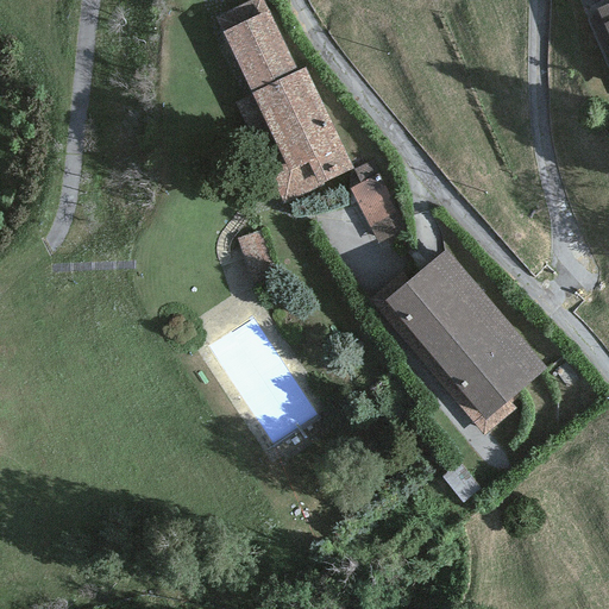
[(262,0),(251,0),(215,17),(284,162),(268,169),(283,202),(353,169),(305,68),(296,71),(262,0)]
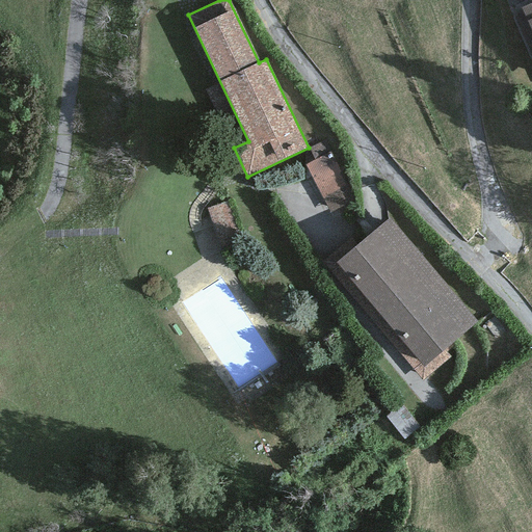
[(531,2),(522,7),(531,32),(531,2)]
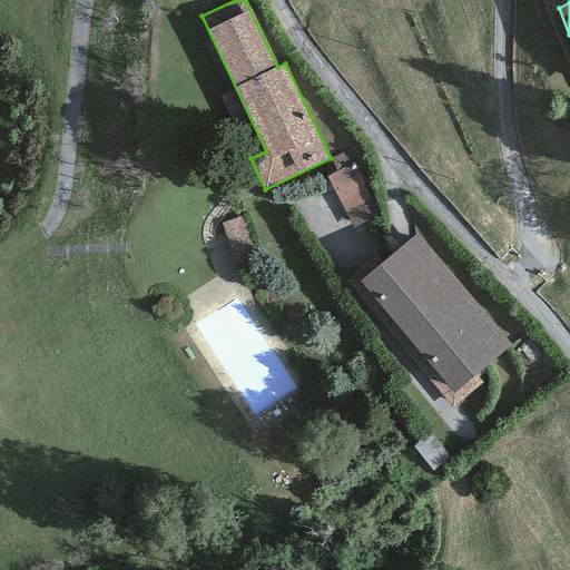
[(331,159),(337,172),(356,161),(351,149),(331,159)]
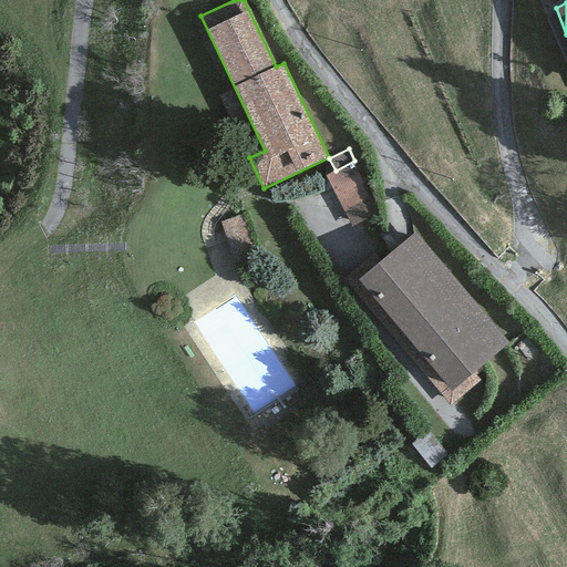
[(336,171),(325,176),(351,228),(382,213),(354,161),(336,171)]
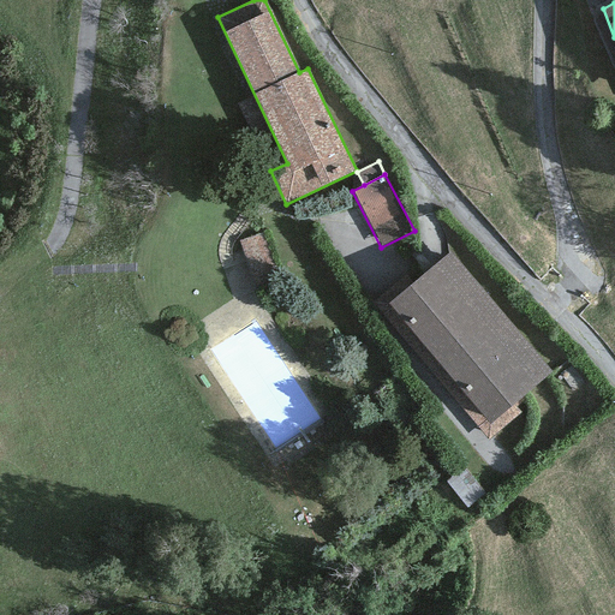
[(261,234),(238,242),(254,292),(278,285),(261,234)]
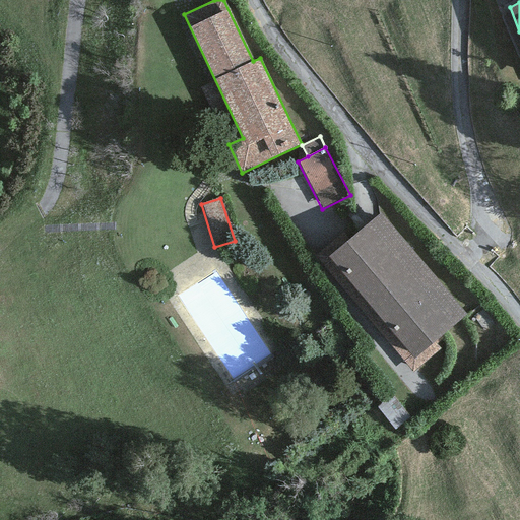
[(382,212),(327,258),(411,359),(466,314),(382,212)]
